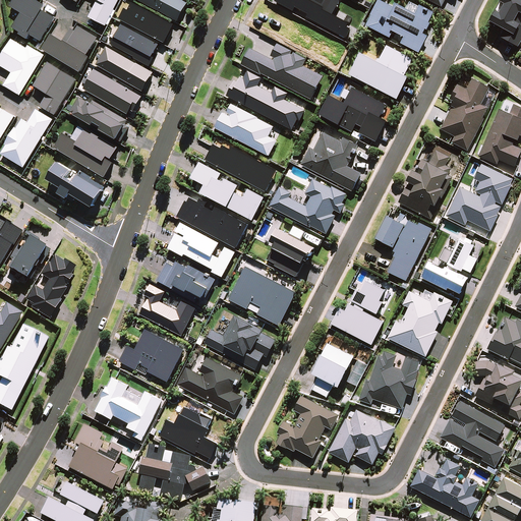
[(341,0),(276,0),(276,1),(294,11),(297,7),(309,14),(307,17),(347,39),(352,29),(349,26),(350,23),(334,14),(341,0)]
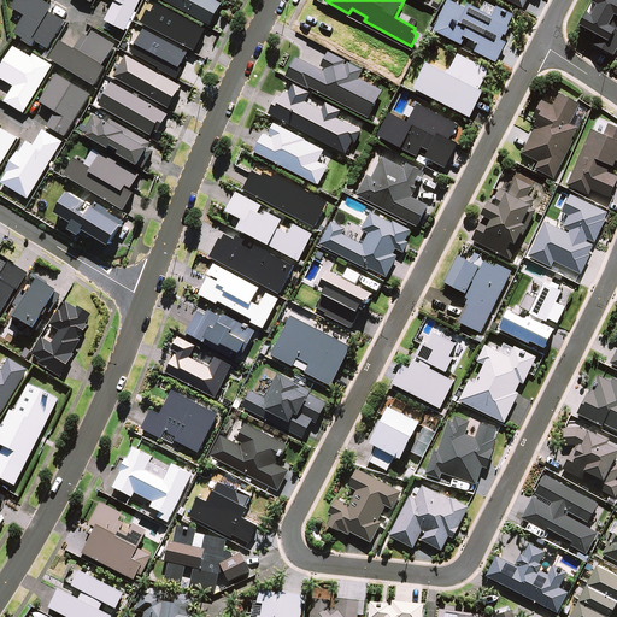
[(466,7),(451,0),(448,0),(434,30),(462,43),(465,36),(480,43),(476,51),(497,62),(506,42),(501,41),(515,15),(486,1),(482,10),(469,3),(466,7)]
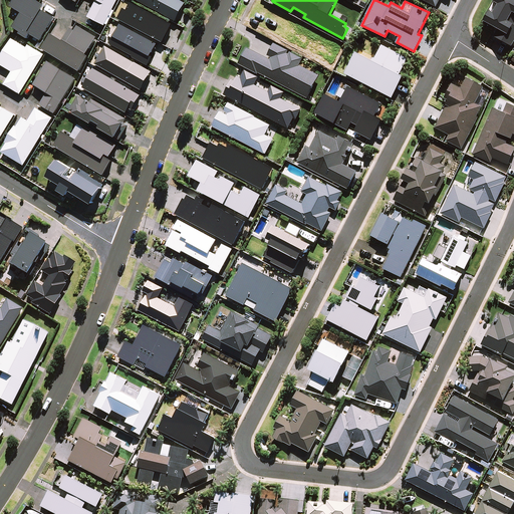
[(52,32),(42,48),(80,71),(89,56),(87,54),(97,37),(78,26),(76,30),(71,28),(64,40),(52,32)]
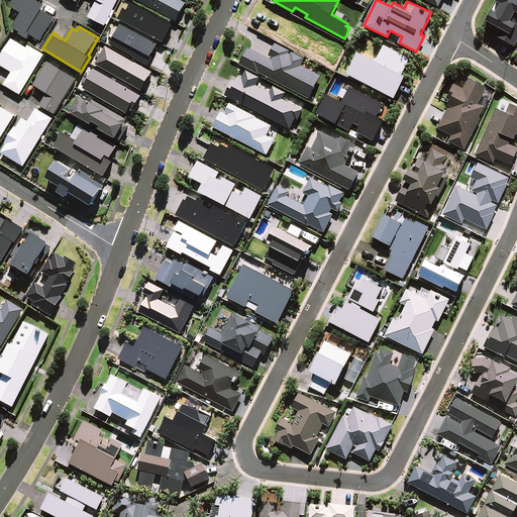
[(21,95),(45,55),(29,44),(27,47),(13,38),(0,60),(0,64),(13,72),(5,85),(21,95)]
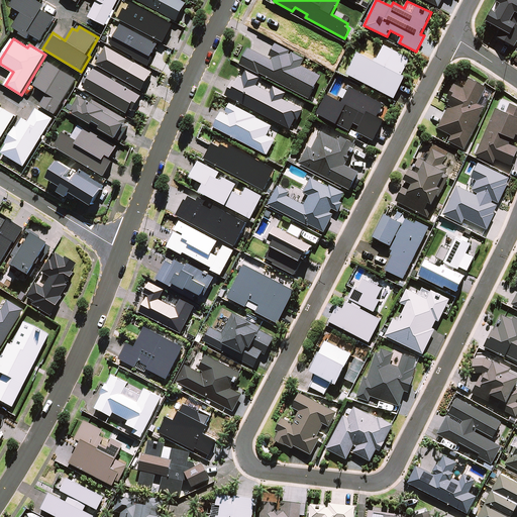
[(410,59),(384,45),(377,61),(358,52),(347,74),(394,98),(405,76),(402,75),(410,59)]
